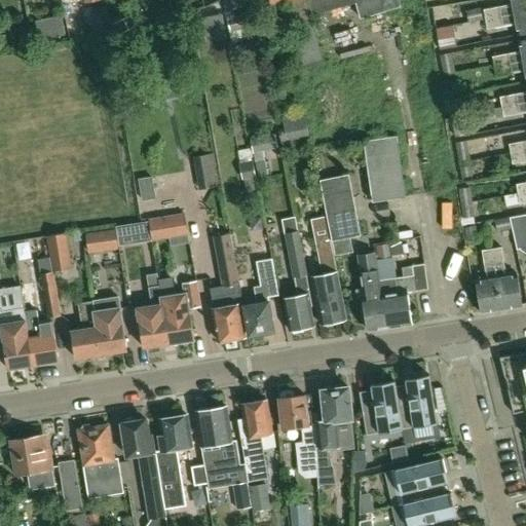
[(73,6),(71,0),(61,0),(63,8),(73,6)]
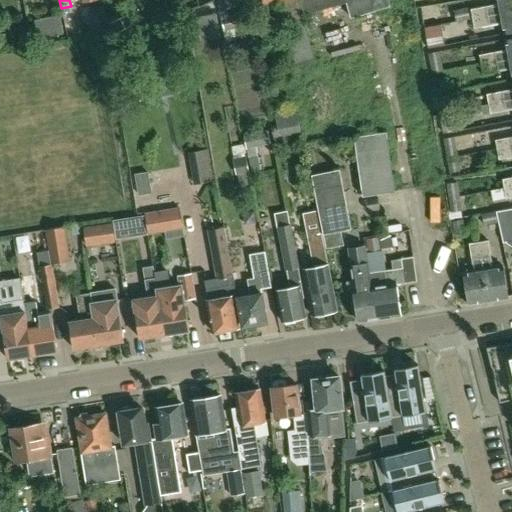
[(260,0),(263,7),(277,3),(295,64),(314,59),(301,16),(347,3),(352,18),(390,7),(388,0),(260,0)]
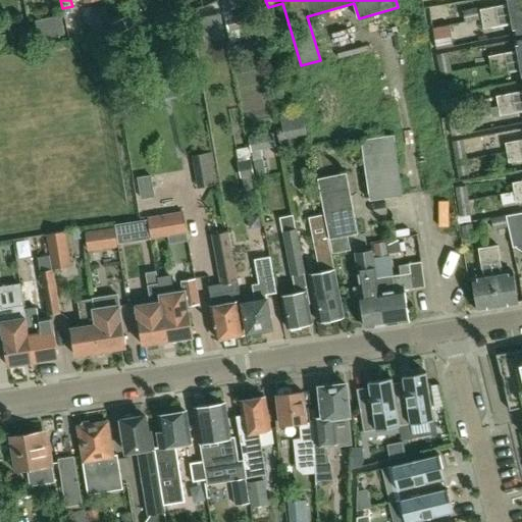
[(481,19),(521,11),(521,0),(507,0),(508,4),(480,10),(480,7),(472,9),(472,8),(464,10),(466,20),(481,17),(481,19)]
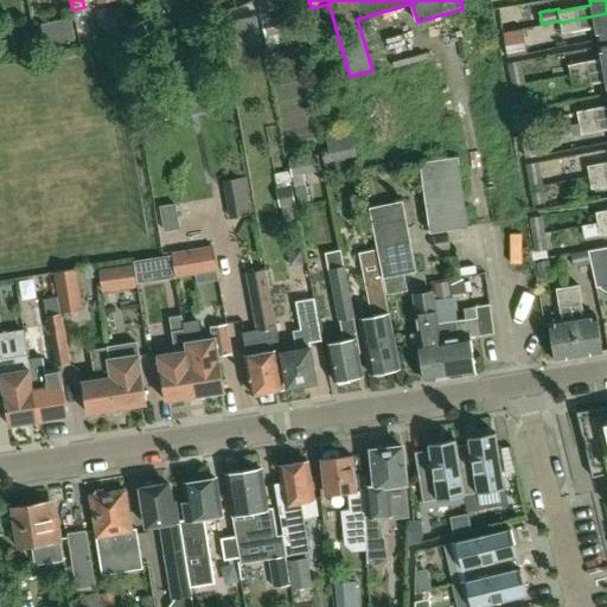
[(523,20),(521,6),(499,10),(502,24),(523,20)]
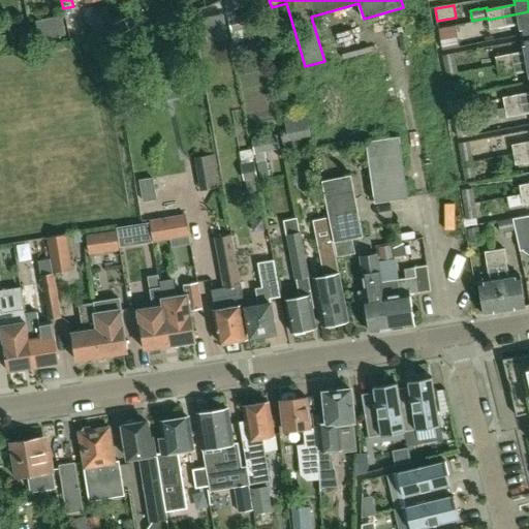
[(520,35),(528,33),(528,11),(488,20),(490,30),(518,24),(520,35)]
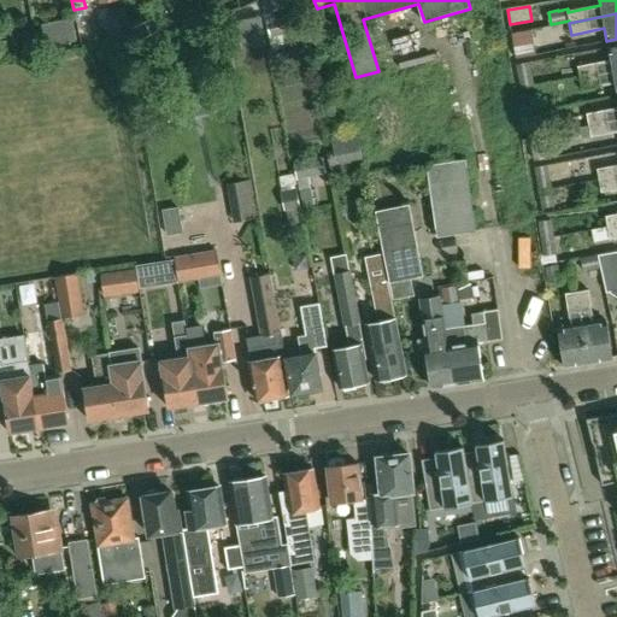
[(142,34),(140,17),(124,19),(128,37),(142,34)]
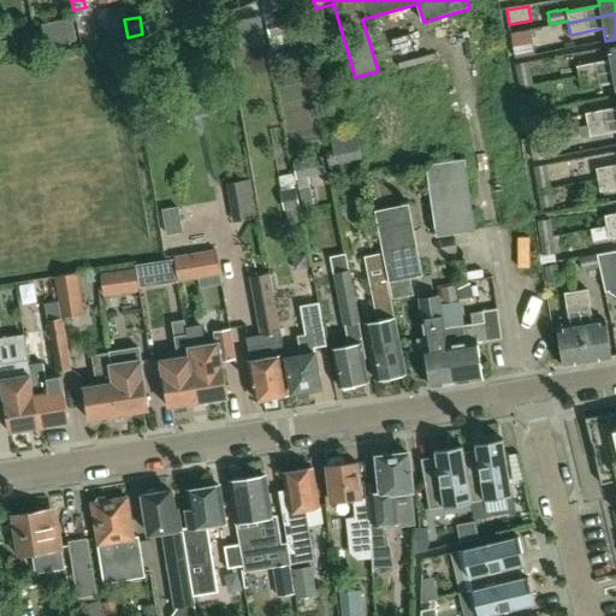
[(77,41),(72,18),(48,22),(53,45),(77,41)]
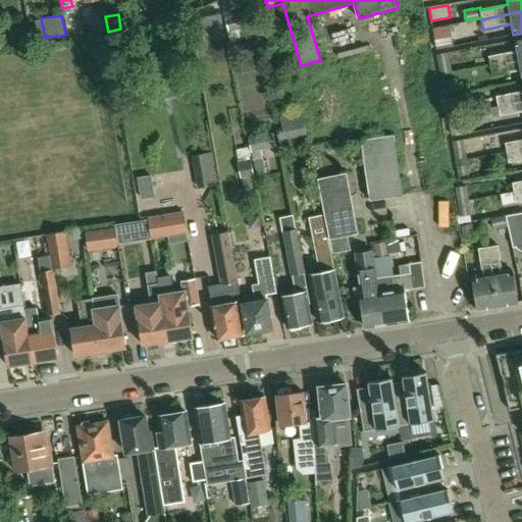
[(454,46),(451,24),(433,28),(437,49),(454,46)]
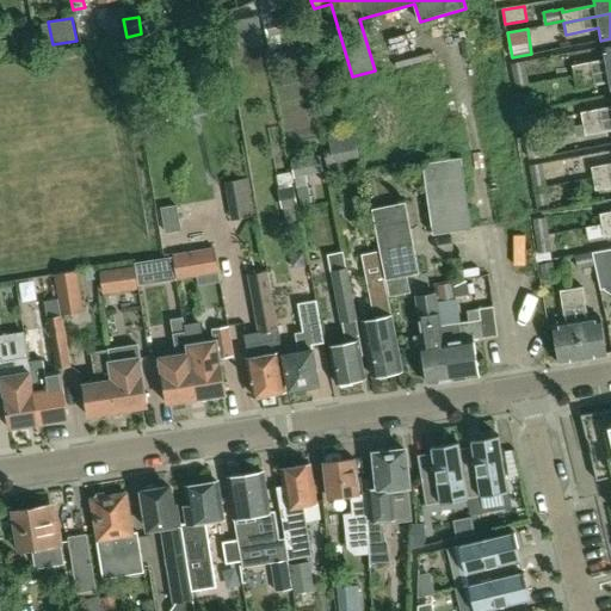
[(411,42),(384,48),(387,61),(414,54),(411,42)]
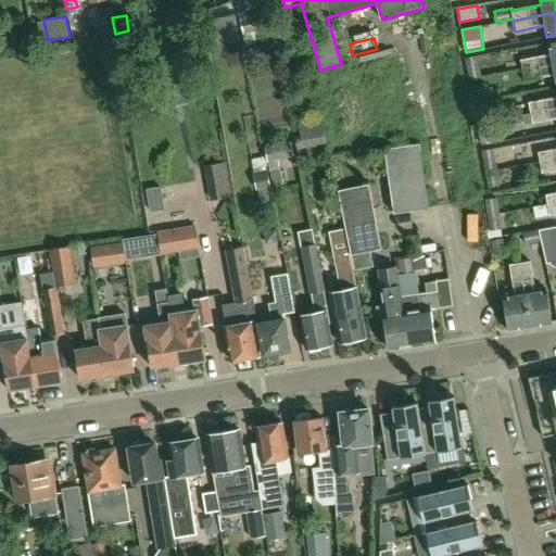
[(523,70),(555,63),(555,41),(547,42),(550,54),(521,60),(523,70)]
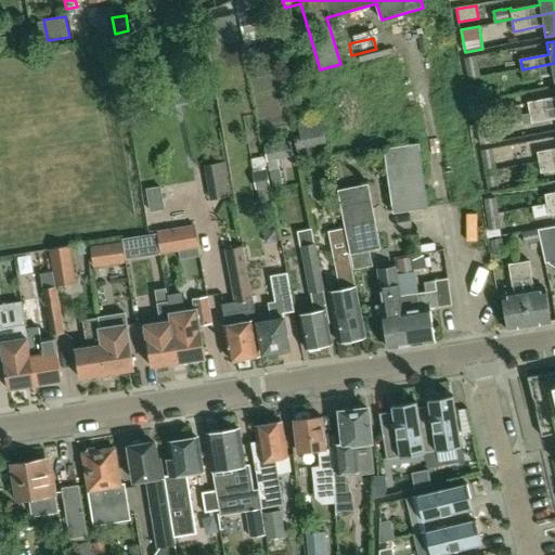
[(481,77),(478,56),(465,59),(469,79),(481,77)]
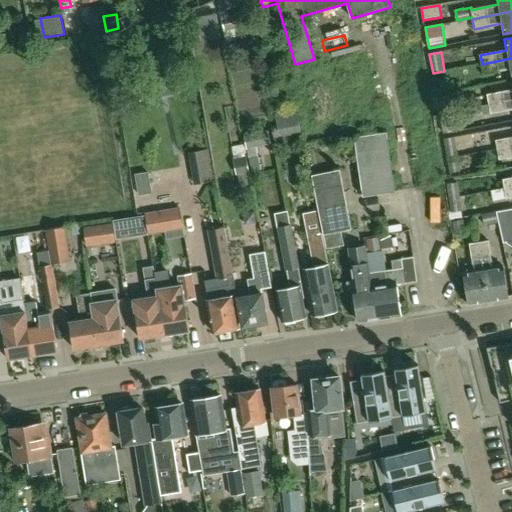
[(445,71),(469,67),(468,55),(443,58),(445,71)]
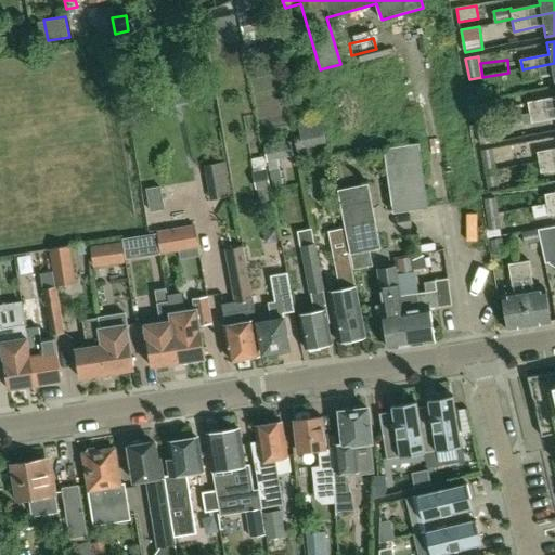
[(554,86),(554,63),(523,69),(523,72),(524,80),(529,79),(553,75),(554,86)]
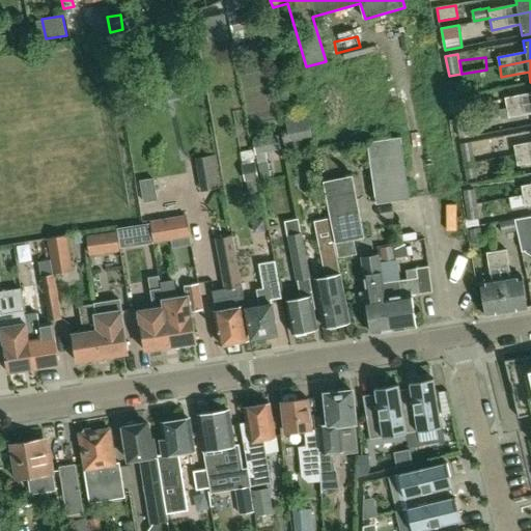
[(447,99),(459,96),(457,82),(445,84),(447,99)]
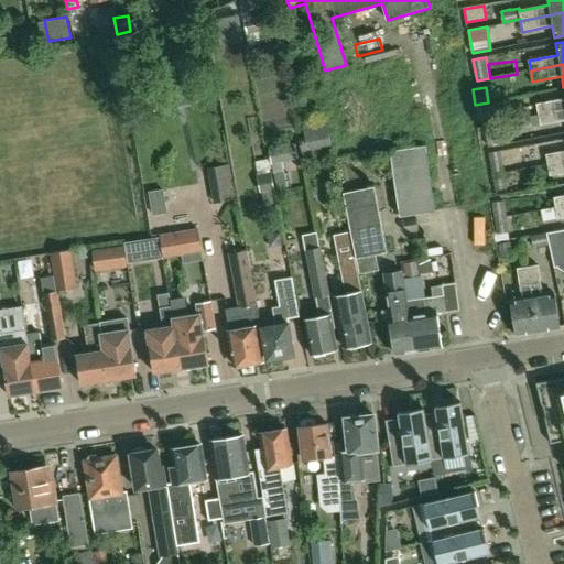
[(538,115),(563,109),(563,87),(563,99),(537,105),(538,115)]
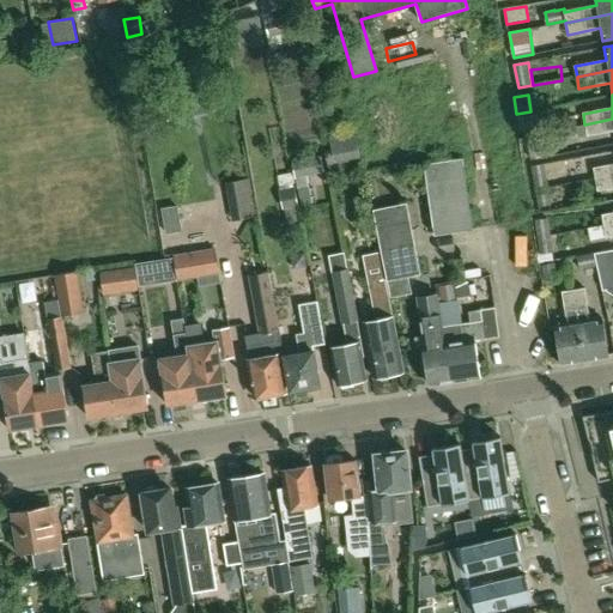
[(533,128),(530,111),(516,114),(519,131),(533,128)]
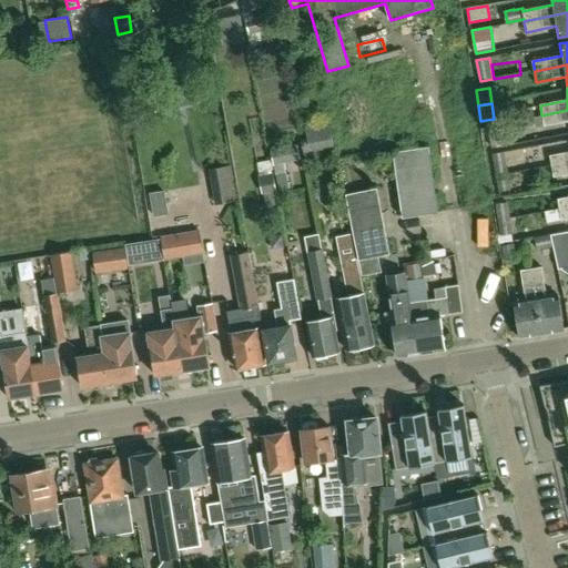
[(567,110),(541,115),(534,118),(536,128),(567,121),(567,110)]
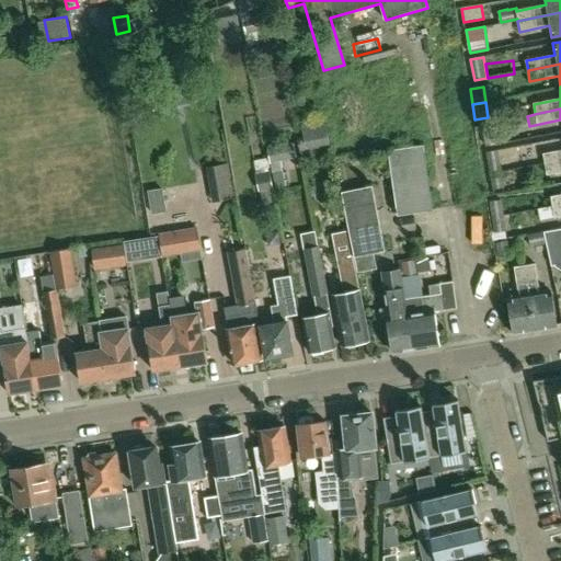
[(497,144),(494,123),(483,125),(487,146),(497,144)]
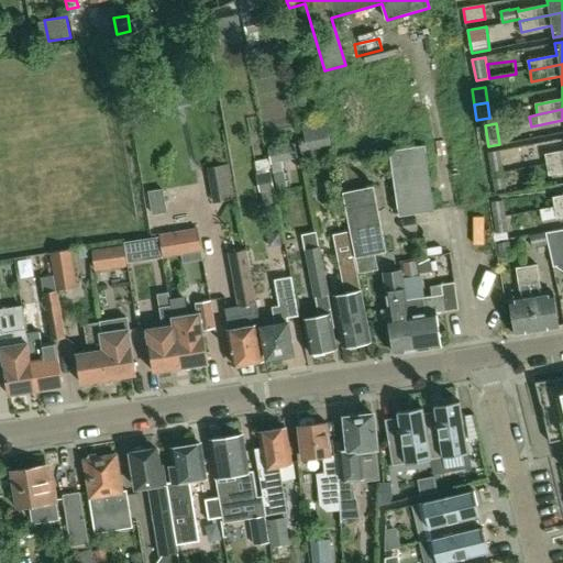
[(297,158),(294,144),(267,150),(275,191),(286,189),(282,162),(297,158)]
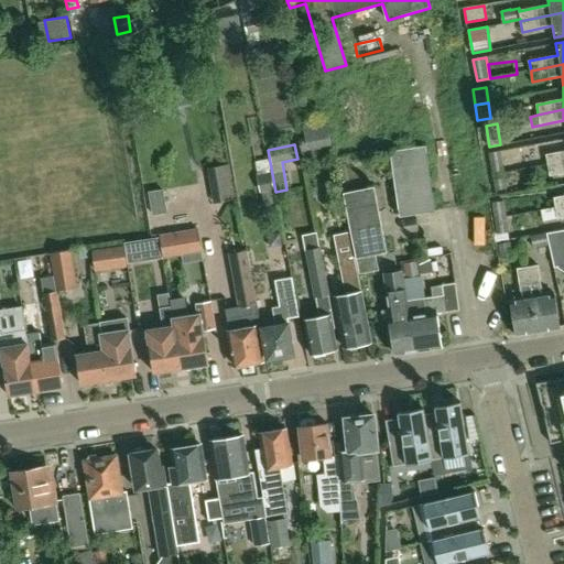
[(435,213),(425,147),(390,152),(400,217),(435,213)]
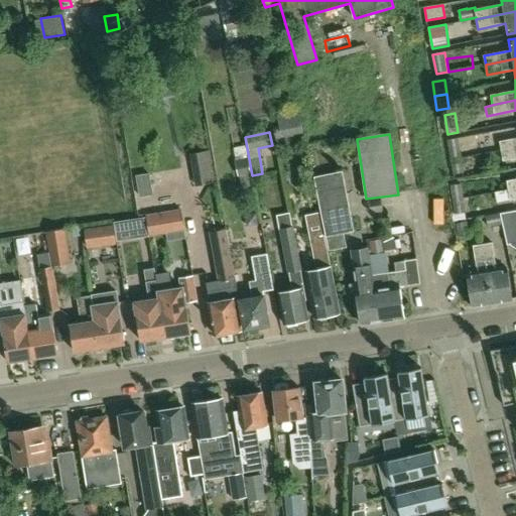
[(452,156),(462,155),(460,138),(448,140),(452,156)]
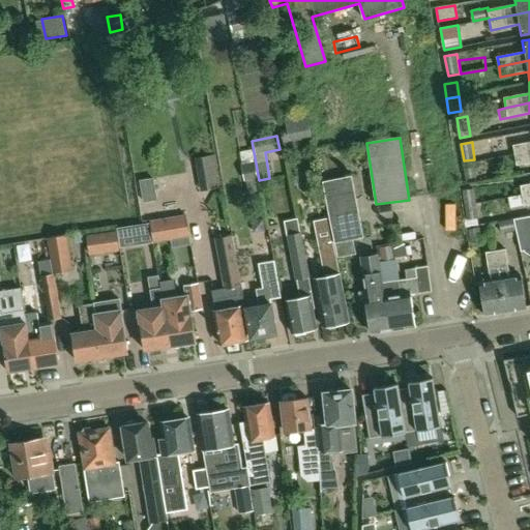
[(514,155),(529,151),(529,142),(512,145),(514,155)]
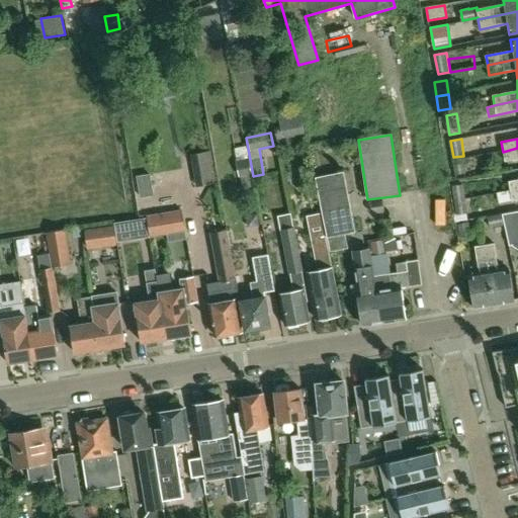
[(517,148),(503,152),(505,161),(517,158),(517,148)]
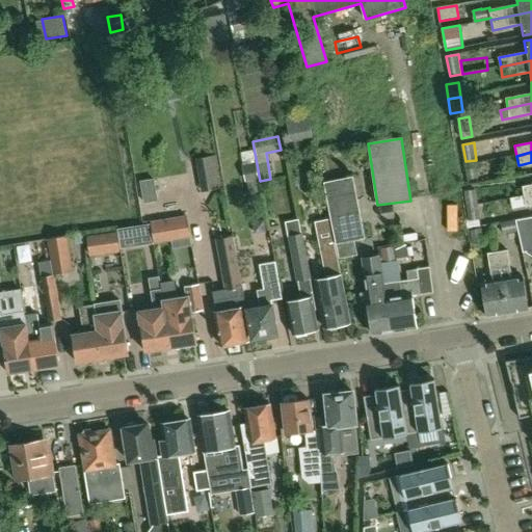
[(220,188),(215,157),(195,160),(201,192),(220,188)]
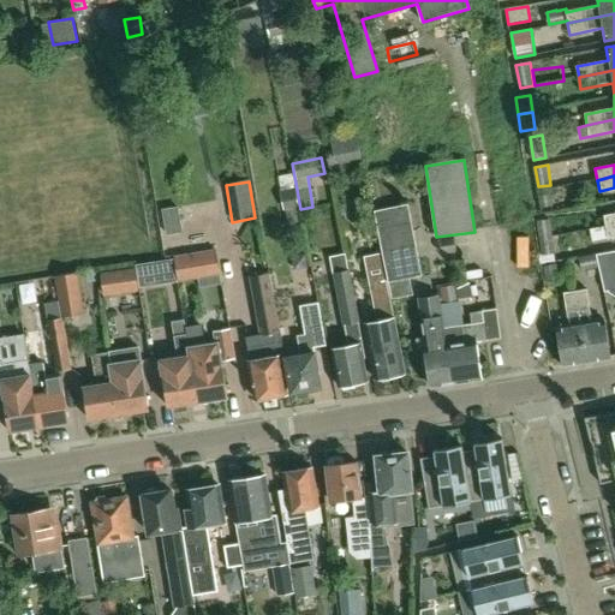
[(554,206),(550,185),(538,186),(542,207),(554,206)]
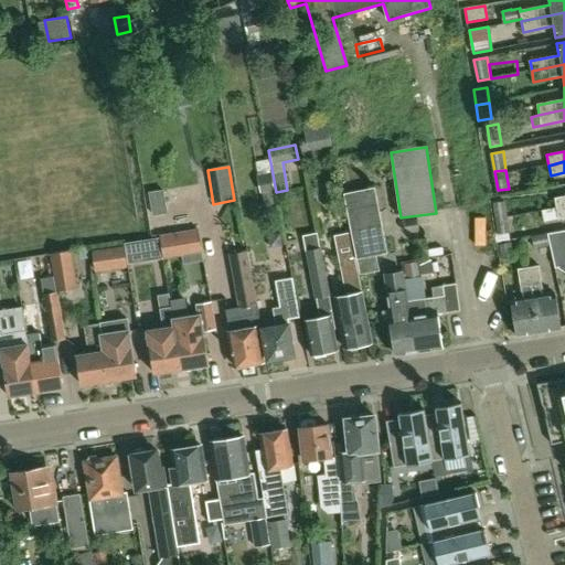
[(274,191),(270,172),(257,176),(260,193),(274,191)]
